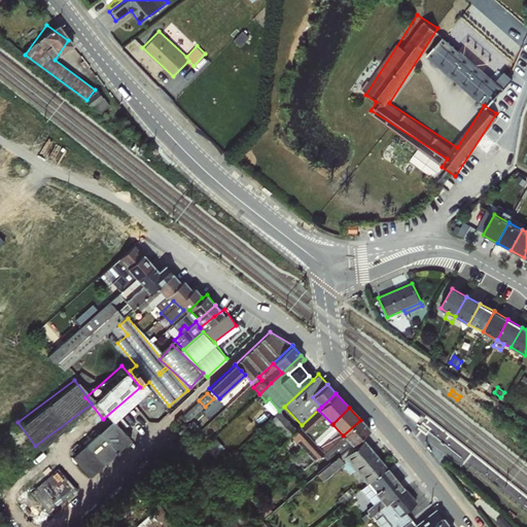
[(296,429),(288,437),(280,445),(304,469),(323,453),(343,435),(332,424),(318,410),(302,425),(296,429)]
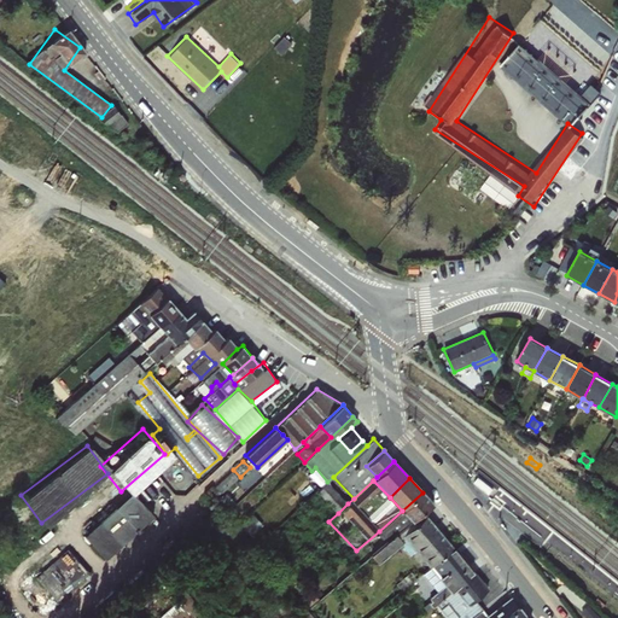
[(336,490),(327,482),(318,491),(338,513),(348,503),(336,490)]
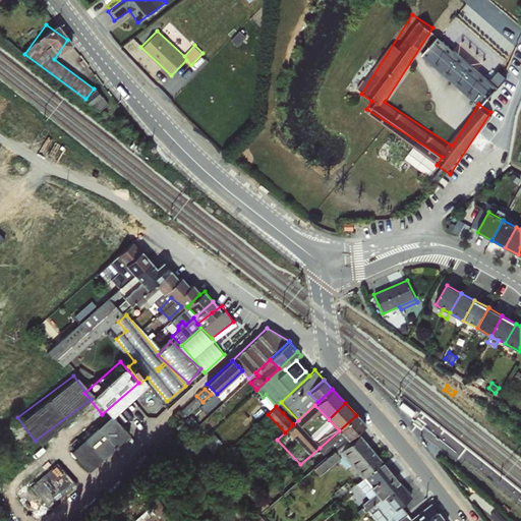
[(88,468),(124,433),(106,413),(68,448),(88,468)]
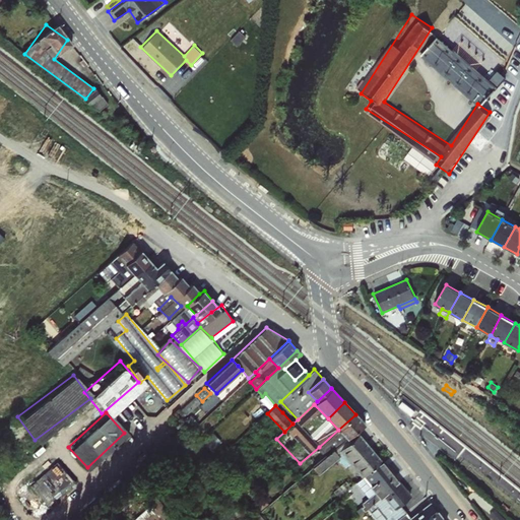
[(355,414),(338,430),(346,439),(356,431),(365,424),(355,414)]
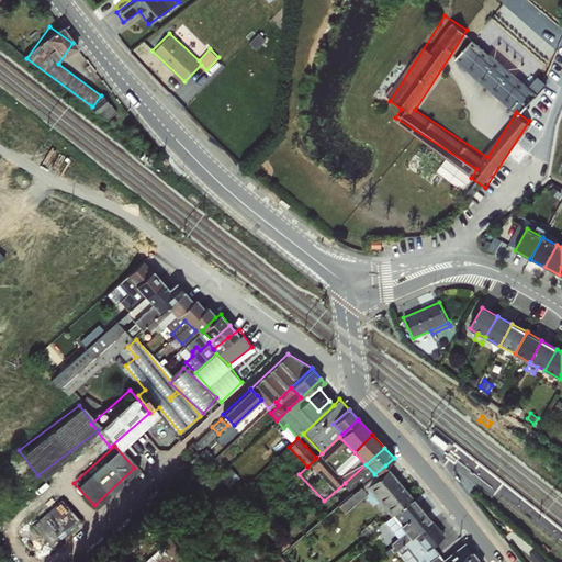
[(366,464),(345,483),(353,491),(360,485),(374,474),(366,464)]
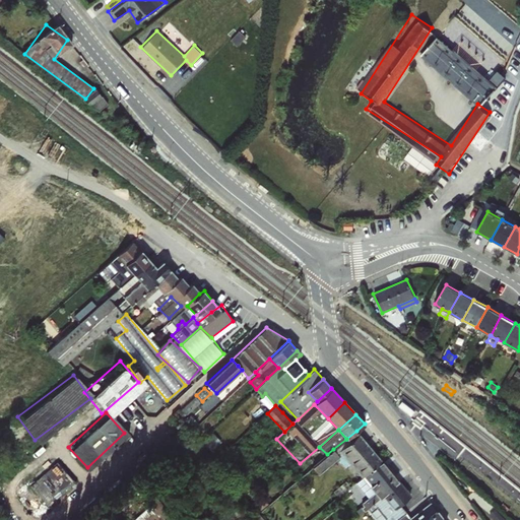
[(346,439),(333,449),(339,456),(338,457),(347,468),(350,465),(339,451),(359,434),(356,431),(346,439)]
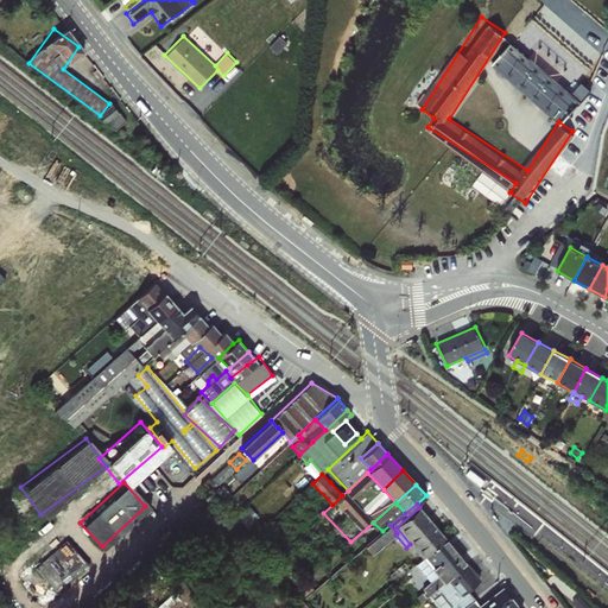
[(248,506),(238,515),(247,526),(258,518),(248,506)]
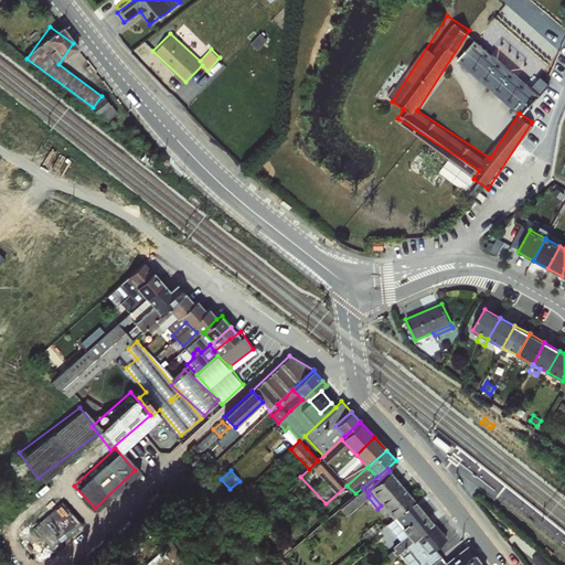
[(415,501),(390,471),(369,490),(381,505),(393,519),(395,518),(415,501)]
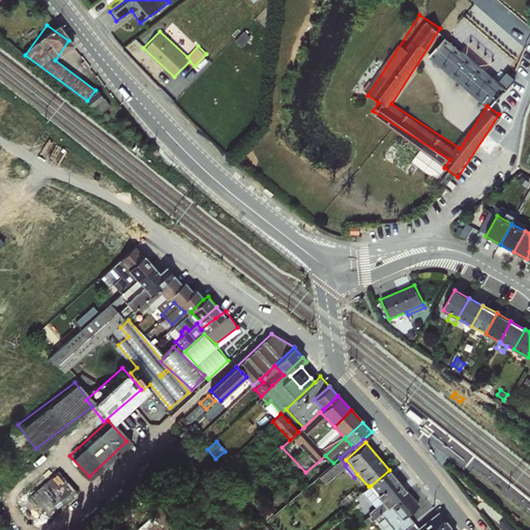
[(340,458),(333,463),(318,476),(324,483),(345,466),(346,465),(340,458)]
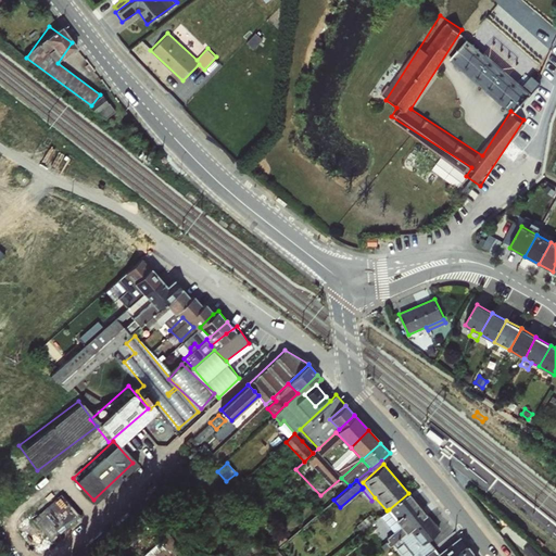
[(55,542),(83,510),(60,491),(33,522),(55,542)]
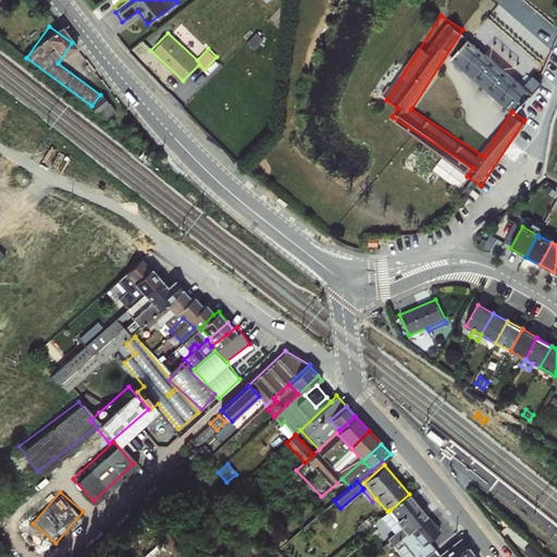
[(409,494),(390,510),(401,527),(407,533),(410,531),(428,517),(409,494)]
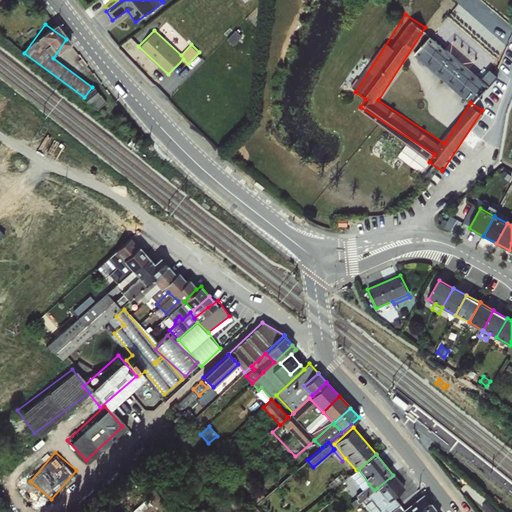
[(358,469),(356,470),(350,475),(362,490),(369,484),(358,469)]
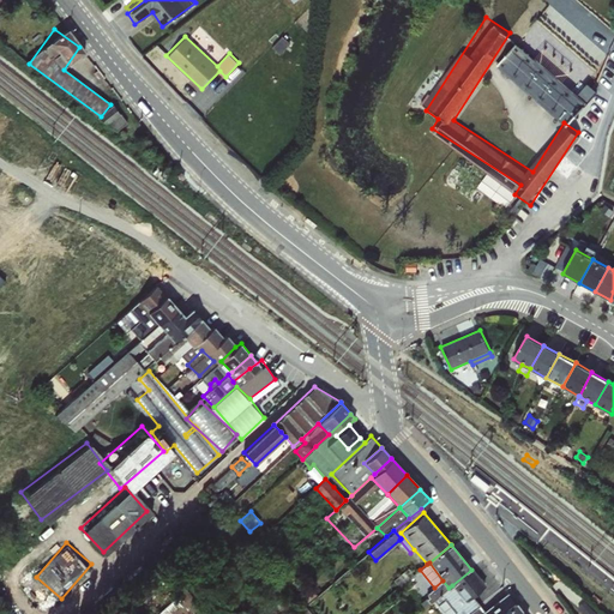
[(471,570),(452,585),(464,602),(473,596),(486,585),(471,570)]
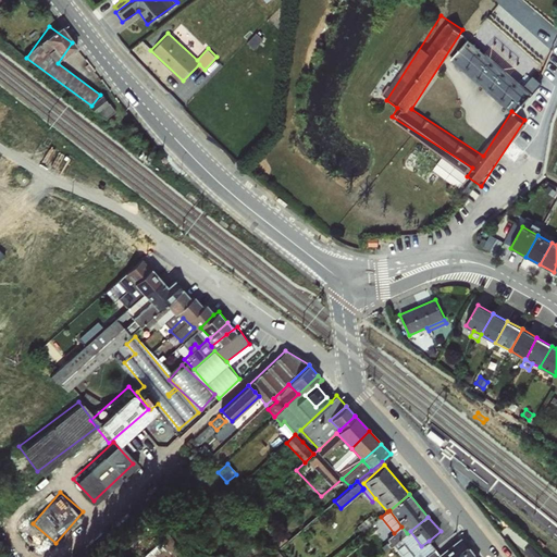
[(407,533),(401,527),(394,533),(386,539),(390,542),(386,544),(390,547),(393,545),(407,533)]
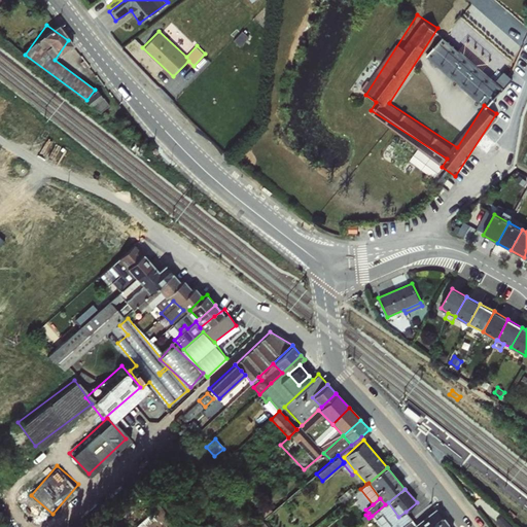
[(385,504),(372,516),(381,526),(401,526),(412,519),(406,512),(398,517),(388,502),(385,504)]
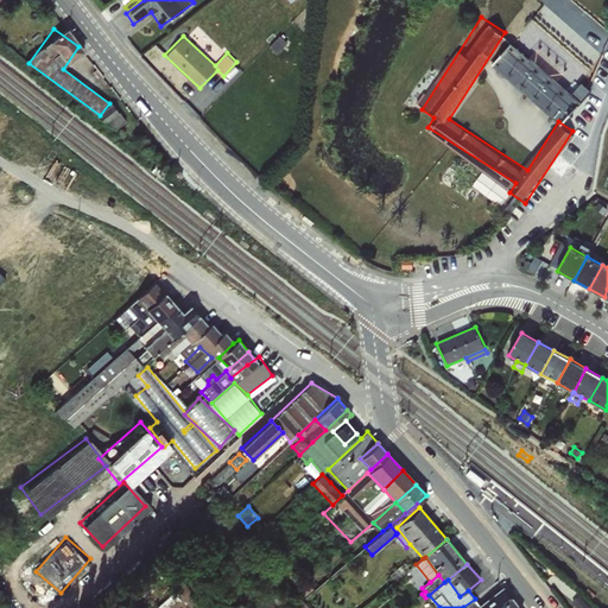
[(305,581),(296,588),(303,597),(312,589),(305,581)]
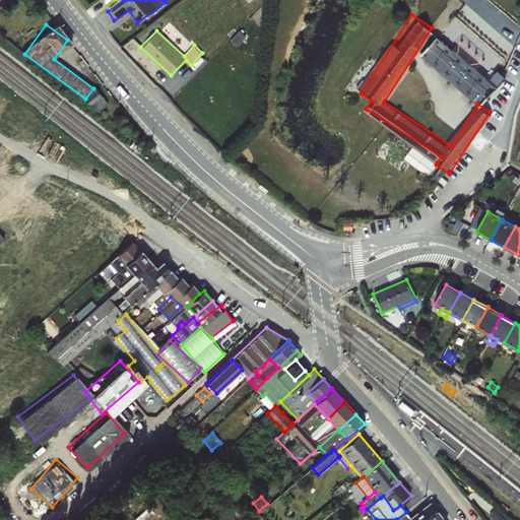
[(429,502),(409,517),(405,519),(437,519),(441,517),(429,502)]
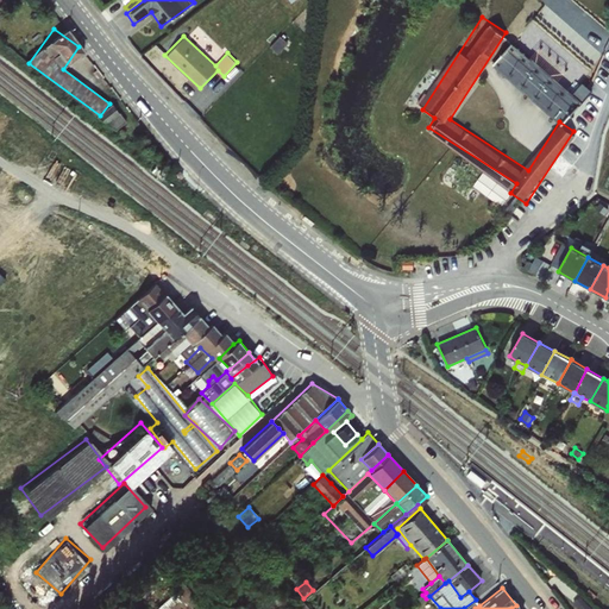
[(192,608),(181,592),(154,608),(192,608)]
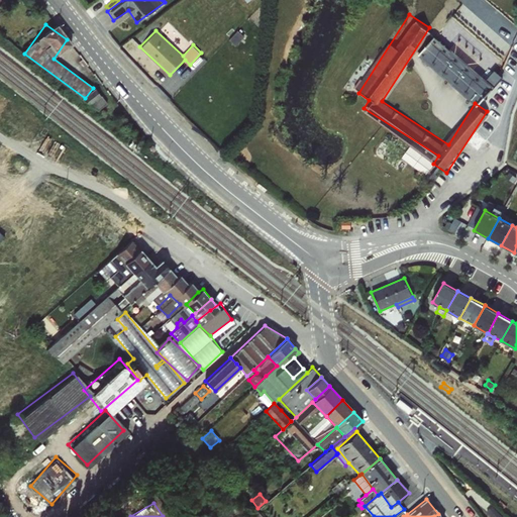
[(501,516),(493,507),(487,512),(491,516),(501,516)]
